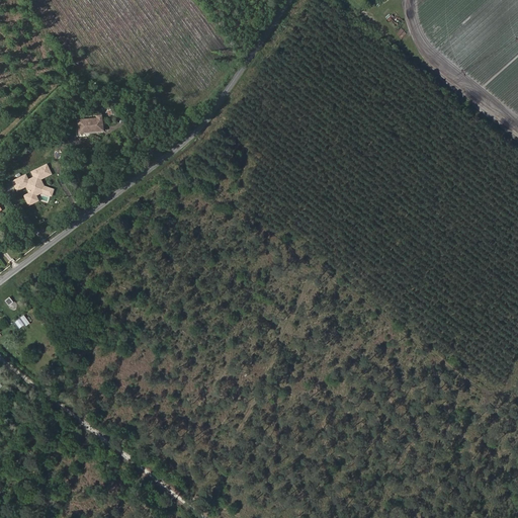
[(377,23),(379,20),(372,15),(370,17),(377,23)]
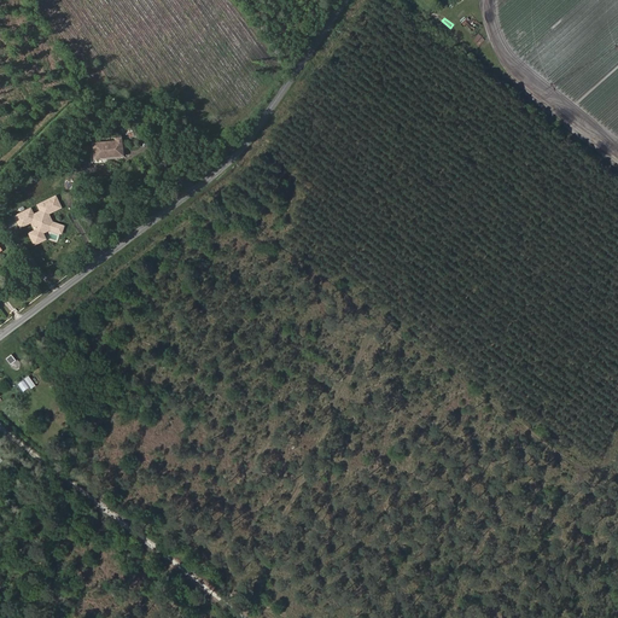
[(93,157),(104,157),(115,156),(123,155),(122,143),(122,138),(116,138),(116,141),(93,144),(93,150),(93,157)]
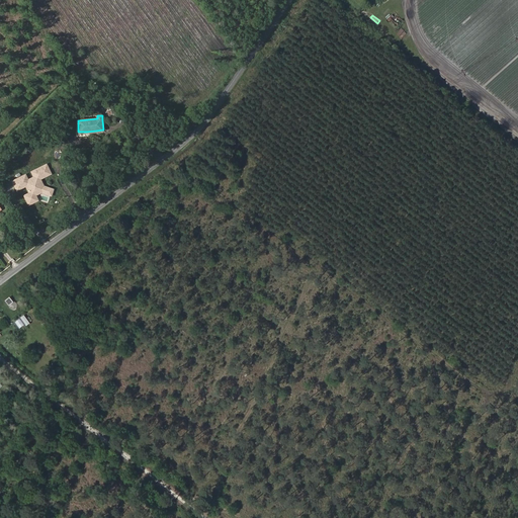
[(25,174),(12,181),(16,188),(23,185),(26,185),(30,192),(25,195),(29,204),(36,200),(33,195),(39,192),(40,191),(42,186),(44,186),(39,179),(51,173),(46,164),(31,171),(33,177),(27,180),(25,174)]
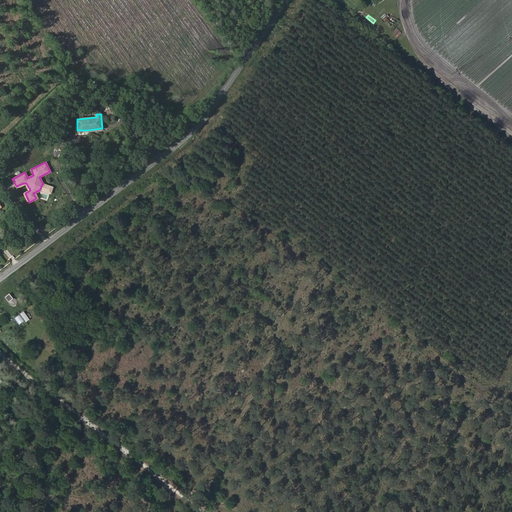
[(51,189),(42,184),(40,189),(48,194),(51,189)]
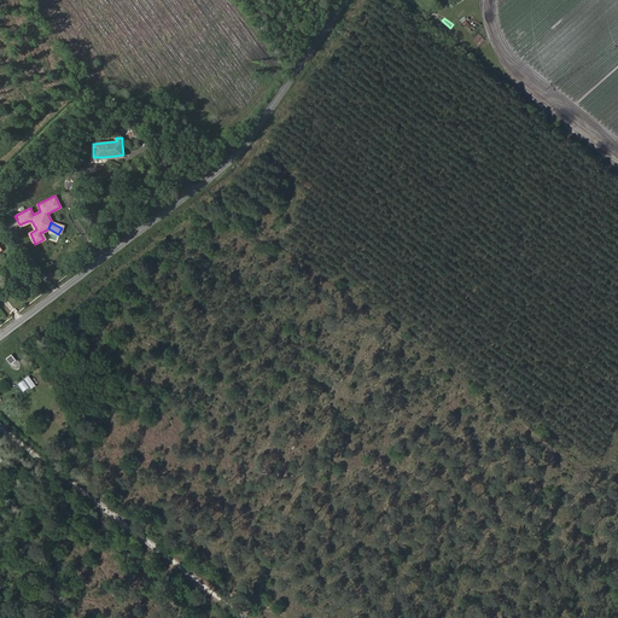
[(11,357),(7,360),(11,363),(11,366),(12,368),(13,369),(17,371),(19,369),(22,369),(23,367),(23,365),(23,362),(22,361),(21,359),(17,357),(13,355),(11,357)]
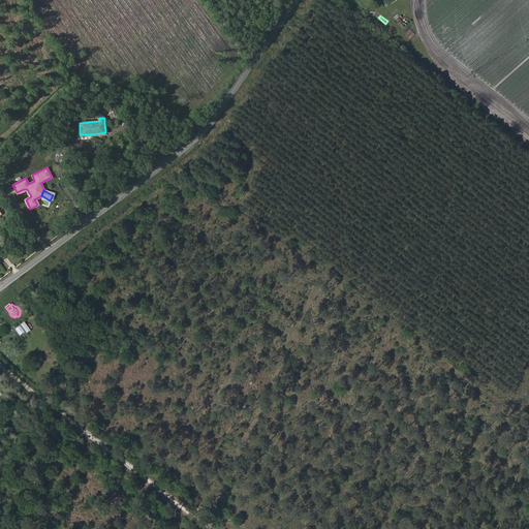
[(26,321),(17,329),(22,336),(32,329),(26,321)]
